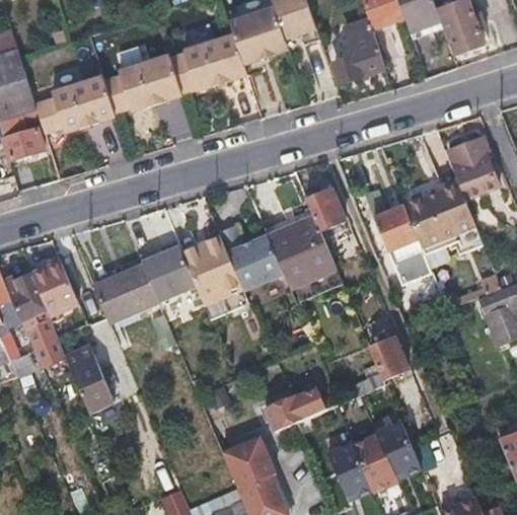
[(272,0),(273,4),(284,37),(315,25),(306,0),(272,0)]
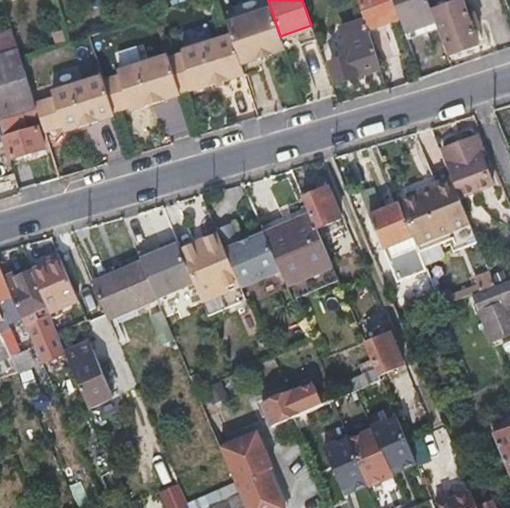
[(356,0),(363,19),(366,26),(398,16),(392,0),(356,0)]
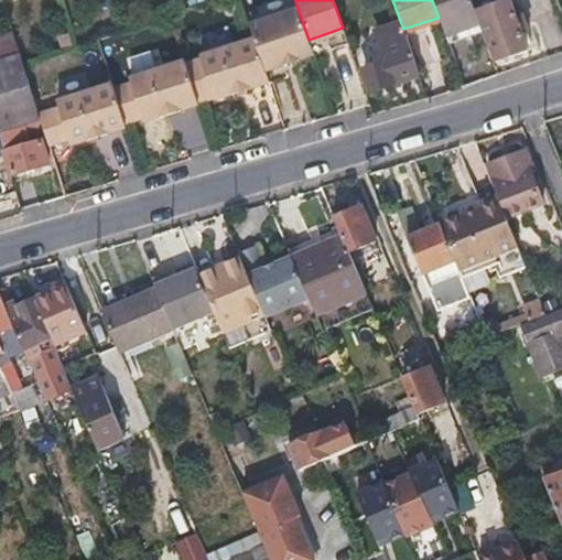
[(474,13),(469,0),(432,0),(439,18),(444,35),(478,24),(474,13)]
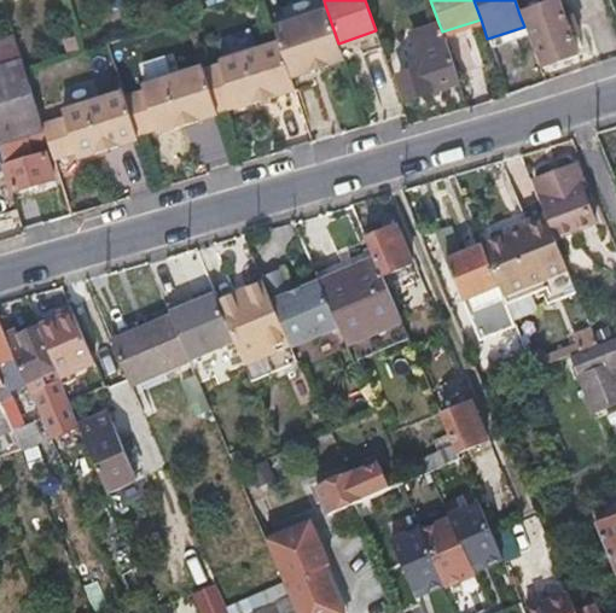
[(557,1),(519,15),(524,27),(540,71),(577,53),(571,38),(563,16),(557,1)]
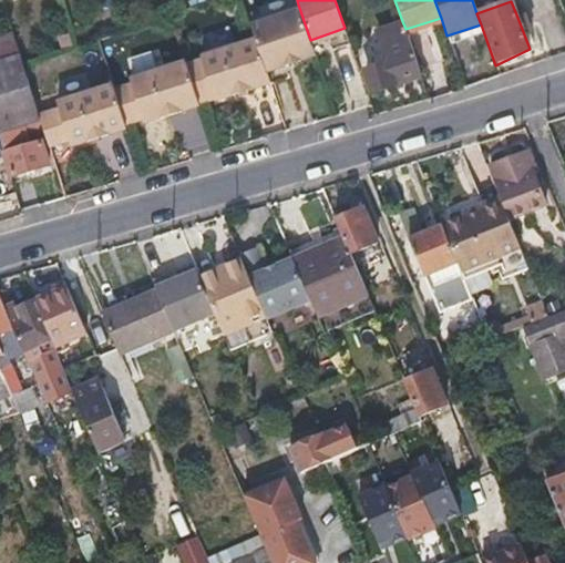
[(298,4),(277,11),(294,60),(314,53),(315,52),(310,40),(298,4)]
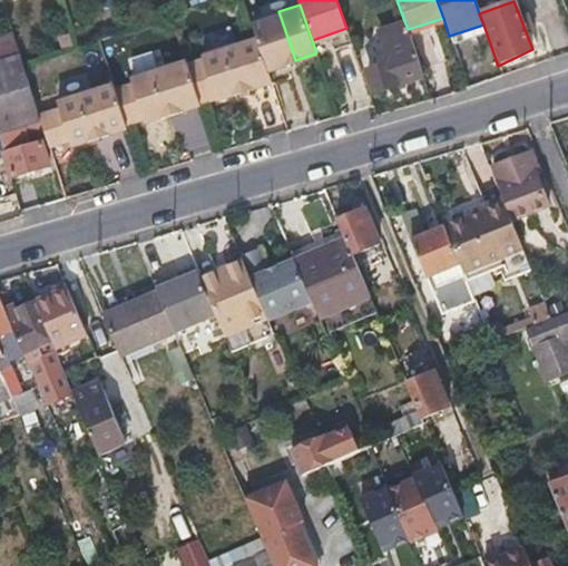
[(295,60),(278,11),(250,21),(257,41),(267,69),(295,60)]
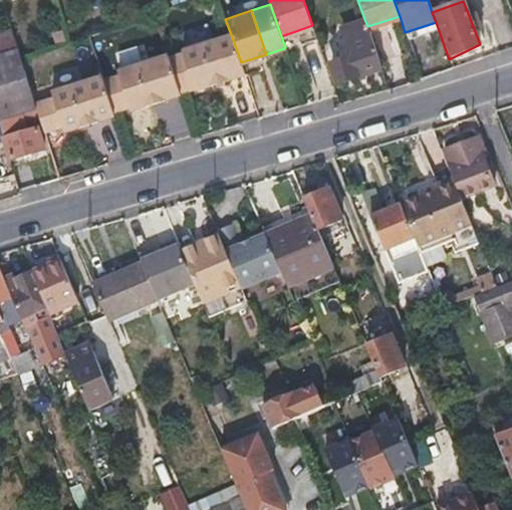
[(473,11),(468,13),(475,31),(480,29),(473,11)]
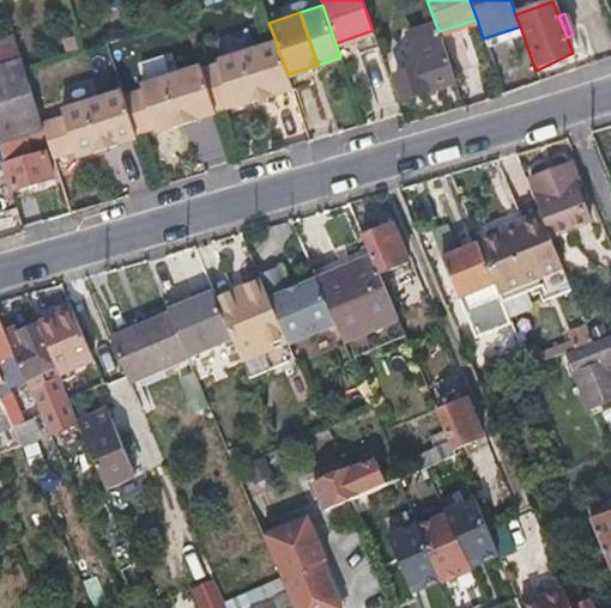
[(439,31),(435,23),(407,32),(419,67),(397,76),(404,99),(455,81),(439,31)]
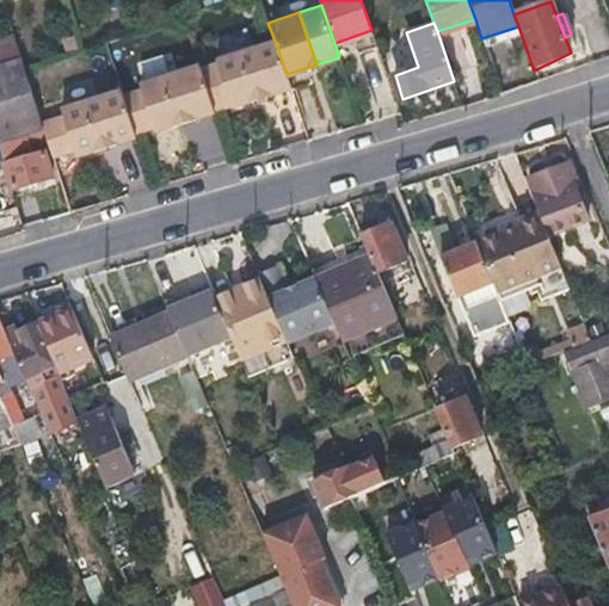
[(0,137),(5,136),(40,125),(24,72),(11,29),(0,31),(0,137)]
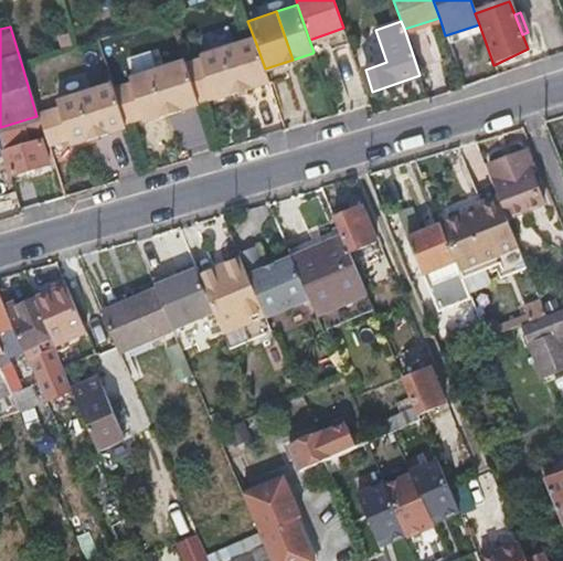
[(272,88),(265,69),(255,41),(201,60),(202,64),(187,70),(200,109),(216,104),(218,107),(272,88)]
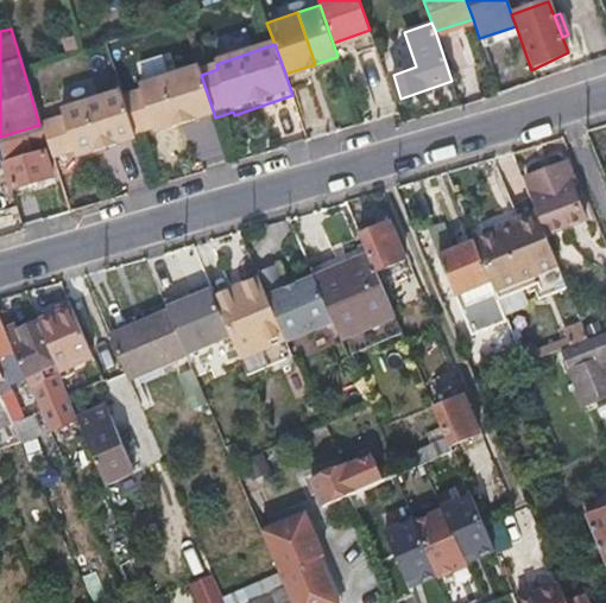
[(215,118),(201,75),(200,69),(140,89),(143,94),(121,101),(134,141),(153,134),(156,139),(215,120),(215,118)]
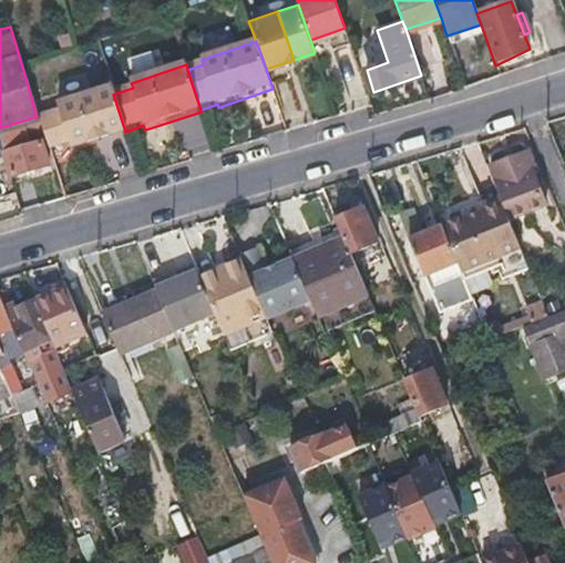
[(125,132),(113,94),(112,89),(58,108),(59,113),(39,120),(49,153),(70,145),(72,154),(127,136),(125,132)]
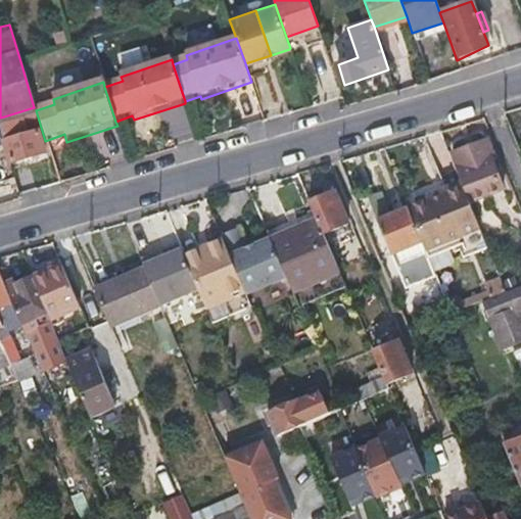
[(4,116),(0,118),(0,133),(8,160),(44,149),(36,127),(10,134),(4,116)]
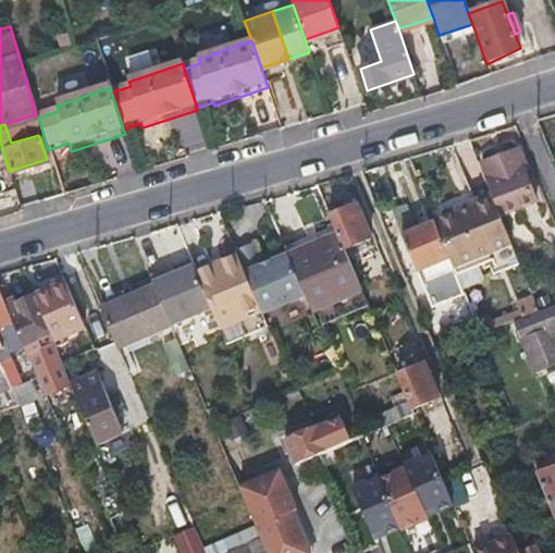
[(518,145),(479,160),(490,186),(492,192),(500,212),(534,197),(521,168),(526,166),(518,145)]
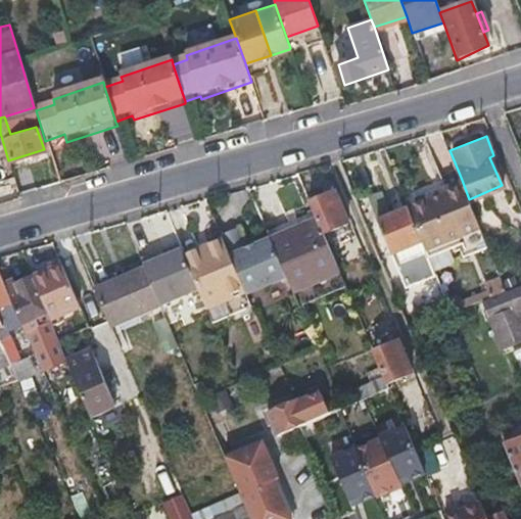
[(460,175),(404,197),(406,202),(426,193),(429,197),(443,191),(442,188),(462,180),(460,175)]
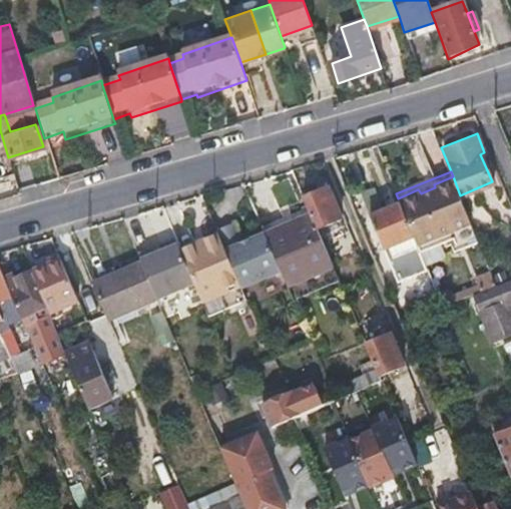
[(0,193),(14,190),(10,172),(0,174),(0,193)]
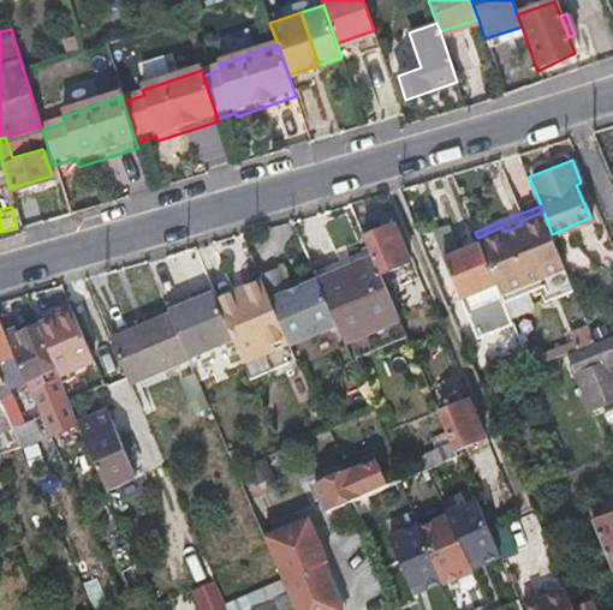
[(573,286),(552,234),(543,211),(521,221),(522,225),(505,232),(501,227),(477,238),(478,244),(498,289),(540,273),(543,282),(548,294),(573,286)]
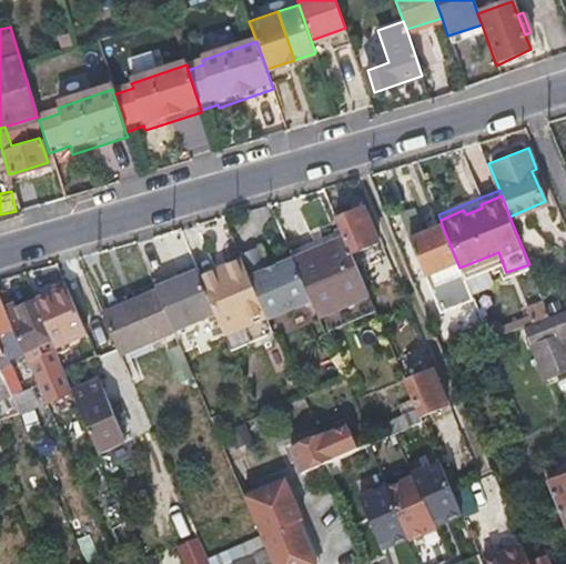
[(361,207),(333,218),(337,228),(349,252),(375,241),(361,207)]
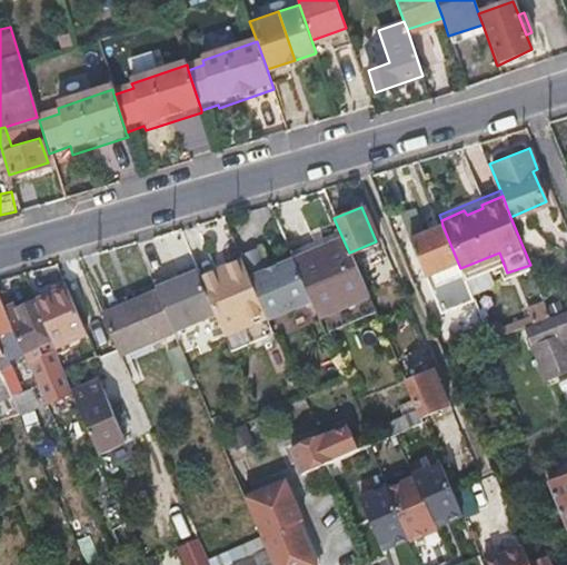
[(461,270),(460,268),(443,226),(410,239),(425,273),(430,269),(436,280),(461,270)]
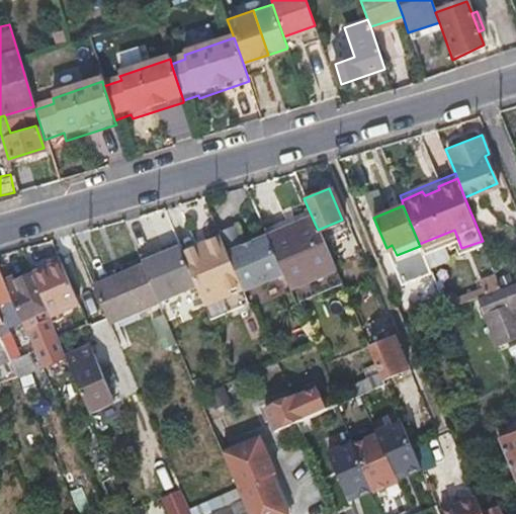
[(318,230),(308,207),(282,218),(285,226),(263,235),(281,275),(287,290),(334,270),(318,230)]
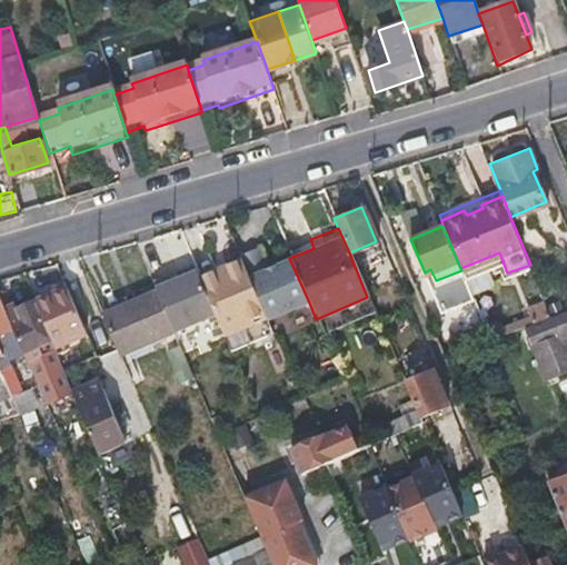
[(310,239),(286,249),(289,258),(314,248),(310,239)]
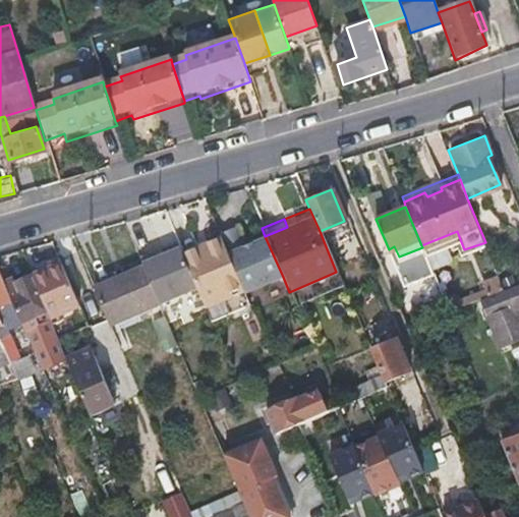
[(218,231),(220,235),(227,252),(243,291),(244,293),(283,277),(265,236),(243,245),(234,225),(218,231)]
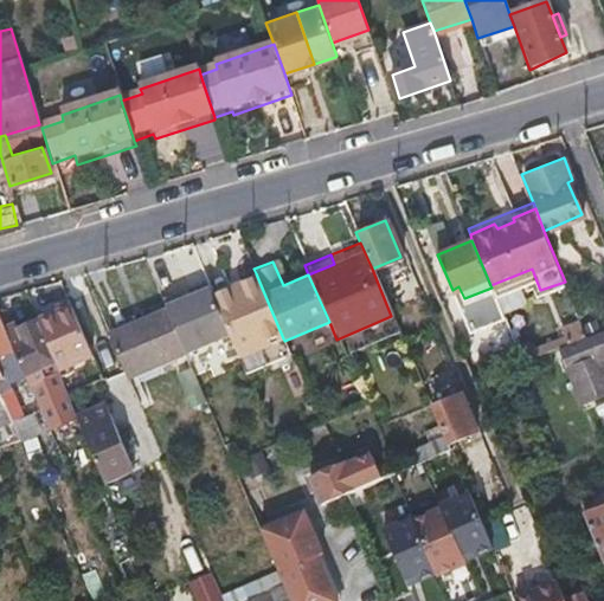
[(494,293),(535,278),(532,269),(490,285),(492,288),(494,293)]
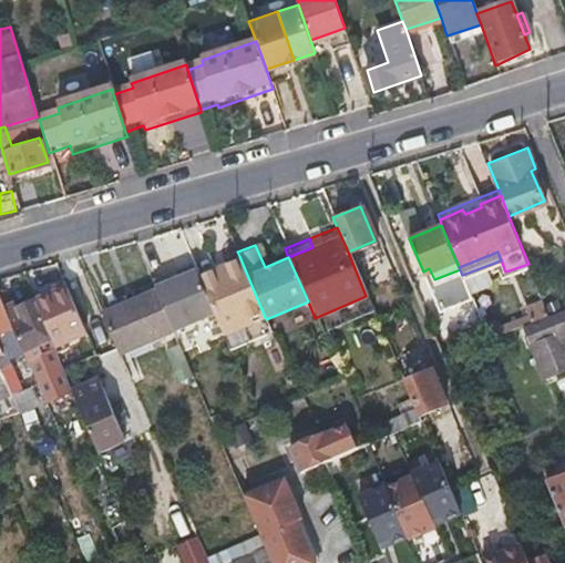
[(199,274),(198,274),(215,314),(224,335),(265,317),(247,275),(239,256),(214,268),(218,278),(204,284),(199,274)]
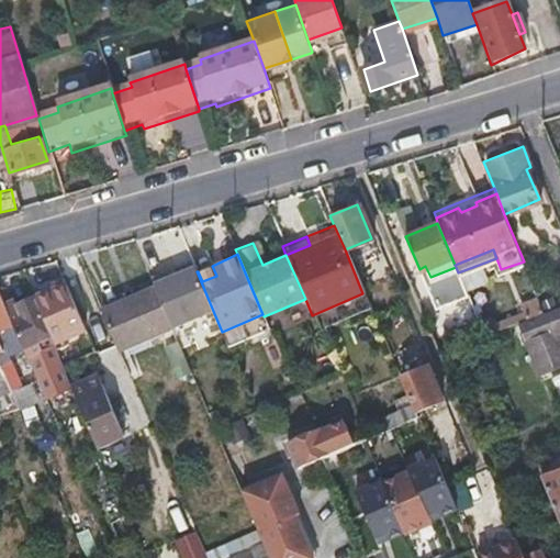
[(152,276),(155,283),(174,326),(213,311),(197,271),(193,265),(170,275),(168,269),(152,276)]
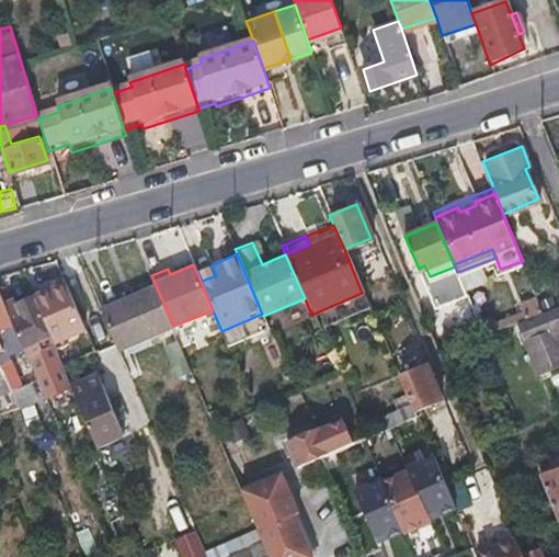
[(212,265),(197,271),(202,281),(216,275),(212,265)]
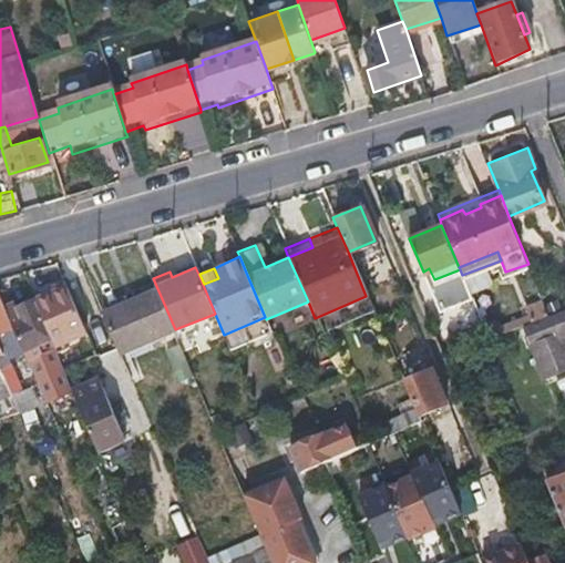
[(61,282),(50,286),(52,293),(64,288),(61,282)]
